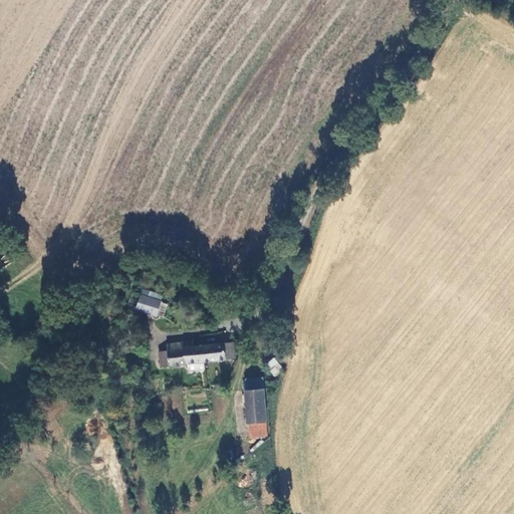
[(162,295),(144,288),(137,308),(155,314),(162,295)]
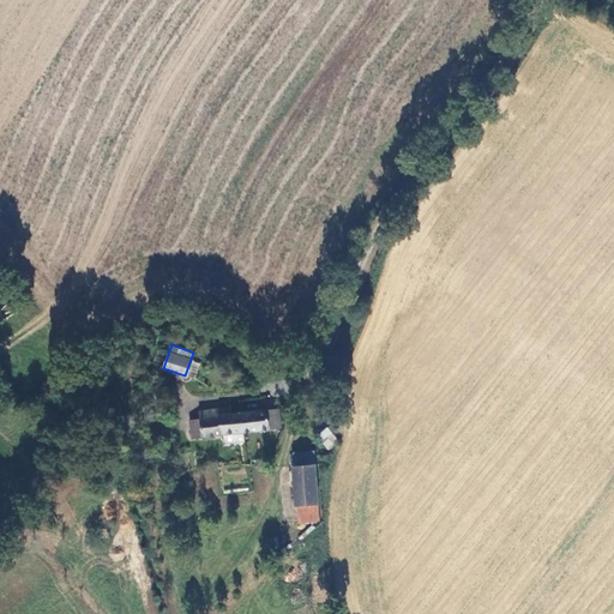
[(244,433),(240,411),(230,413),(230,405),(199,409),(200,417),(188,419),(191,439),(222,435),(223,444),(244,441),(244,433)]
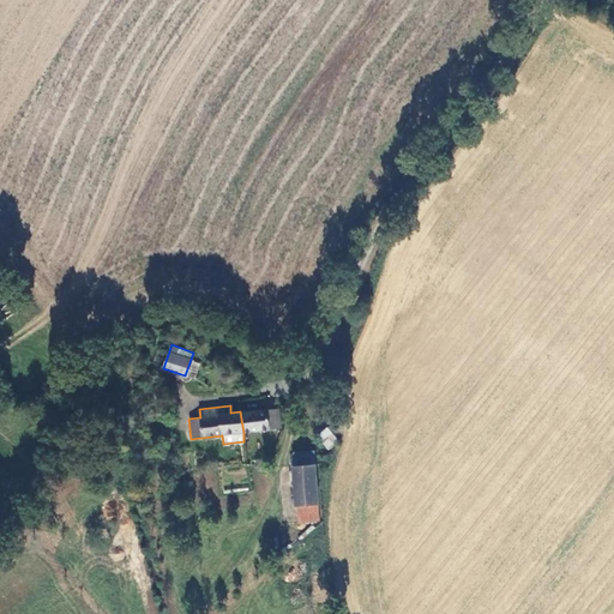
[(277,408),(240,411),(244,433),(280,429),(277,408)]
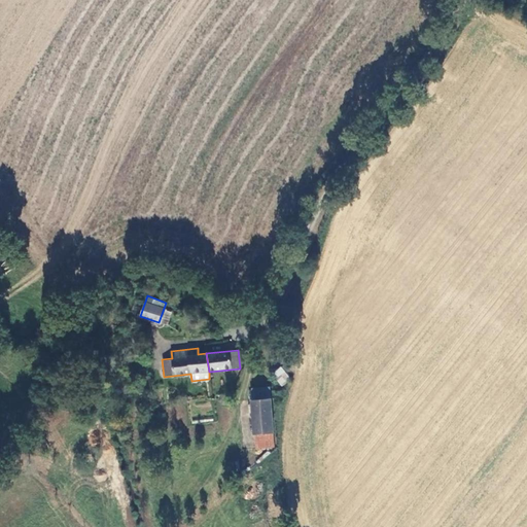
[(281,386),(290,380),(282,365),(273,372),(281,386)]
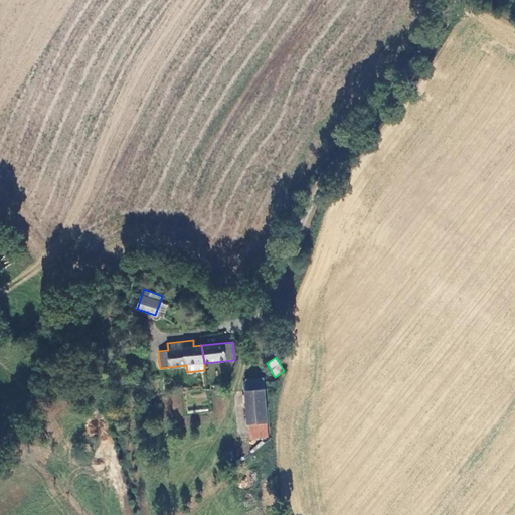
[(269,435),(264,378),(244,380),(249,437),(269,435)]
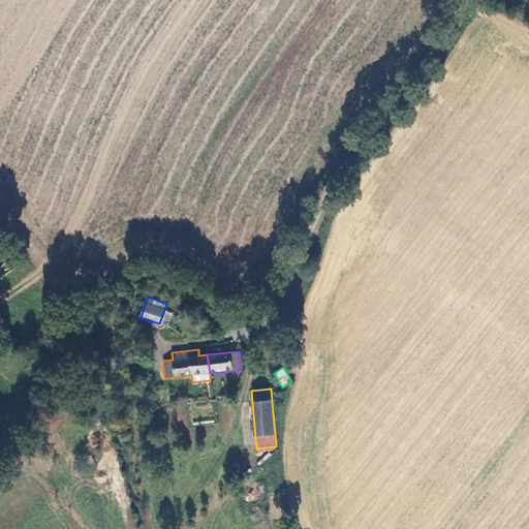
All buildings are outlined.
